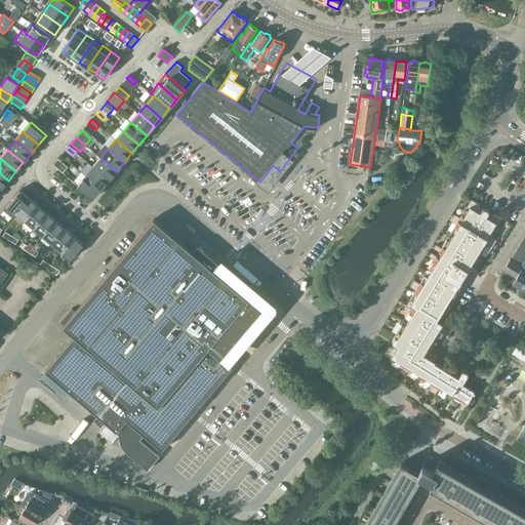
[(116,171),(101,158),(93,166),(109,179),(116,171)]
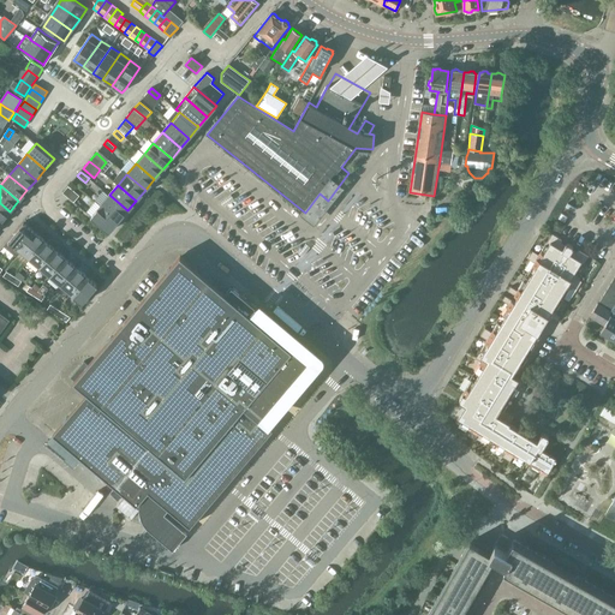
[(63,192),(73,202),(79,196),(69,186),(63,192)]
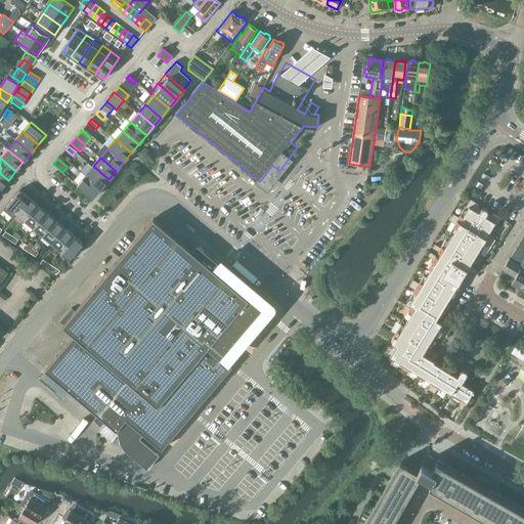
[(407,159),(392,178),(395,180),(396,181),(408,165),(411,161),(407,159)]
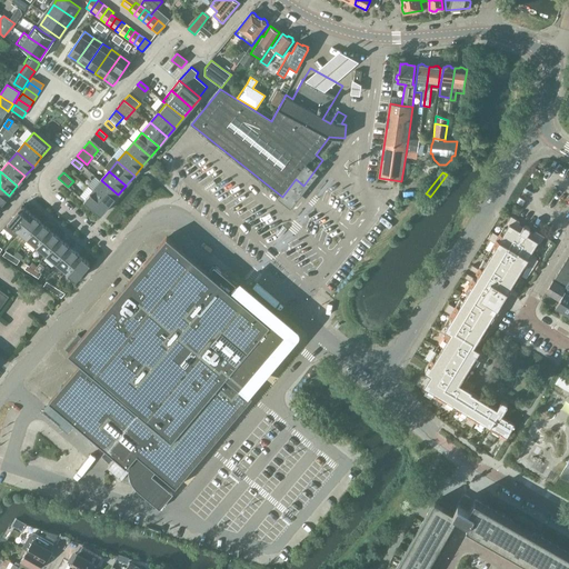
[(118,195),(101,180),(92,190),(109,205),(118,195)]
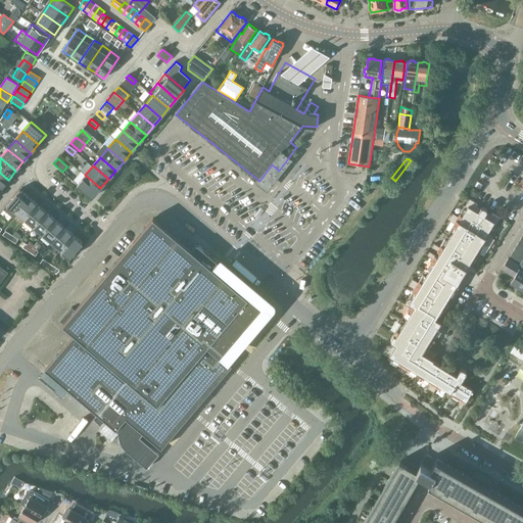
[(100,188),(85,175),(77,184),(93,197),(100,188)]
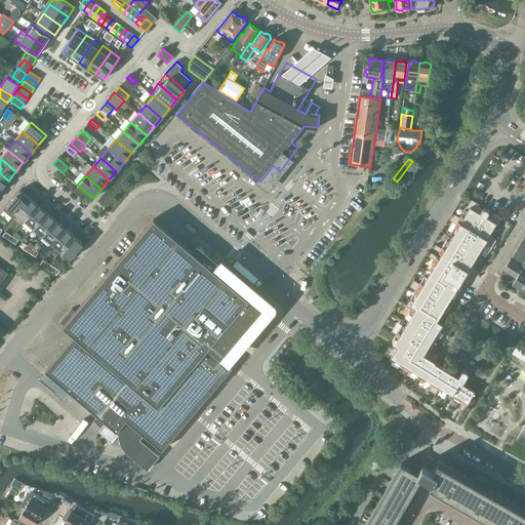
[(29,198),(19,190),(3,209),(13,217),(16,213),(15,213),(29,198)]
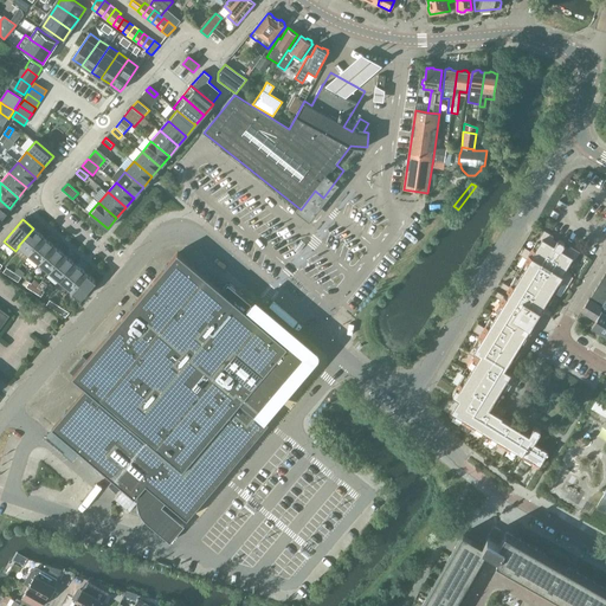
[(44,237),(33,229),(18,246),(19,246),(28,255),(44,237)]
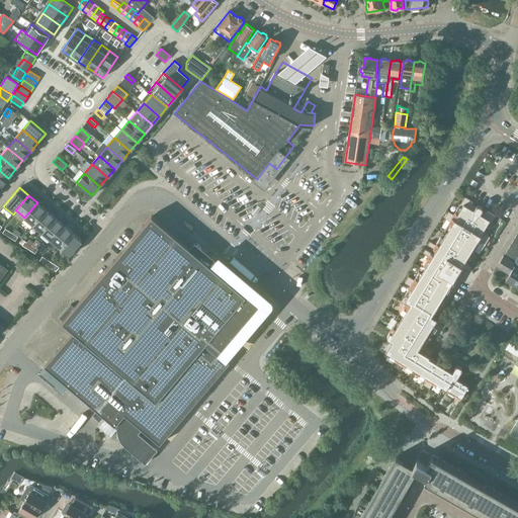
[(392,341),(390,344),(385,342),(385,341),(384,341),(383,342),(382,342),(378,350),(397,361),(394,366),(400,370),(403,365),(426,379),(423,385),(429,389),(433,383),(456,399),(453,404),(456,406),(459,401),(460,401),(468,386),(456,379),(462,370),(462,369),(462,368),(462,367),(461,367),(459,366),(458,365),(457,365),(457,366),(456,366),(453,372),(430,358),(433,352),(424,345),(439,320),(431,316),(434,311),(436,313),(455,281),(453,280),(461,266),(469,271),(471,267),(466,264),(481,240),(487,244),(490,237),(485,234),(496,216),(489,211),(488,210),(487,210),(486,211),(483,216),(480,213),(483,209),(483,208),(483,207),(482,206),(480,205),(479,205),(478,205),(477,206),(473,210),(470,208),(473,204),(473,203),(473,202),(472,201),(465,196),(454,214),(448,211),(445,218),(450,222),(435,245),(430,242),(428,245),(433,249),(431,253),(426,249),(423,253),(429,256),(414,280),(409,276),(405,283),(410,286),(401,301),(406,305),(386,336),(386,337),(387,338),(387,339),(392,341)]
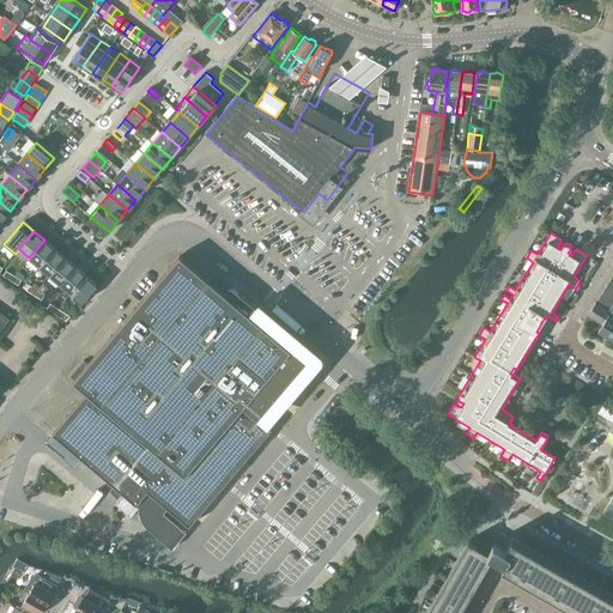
[(55,249),(44,240),(29,258),(40,267),(55,249)]
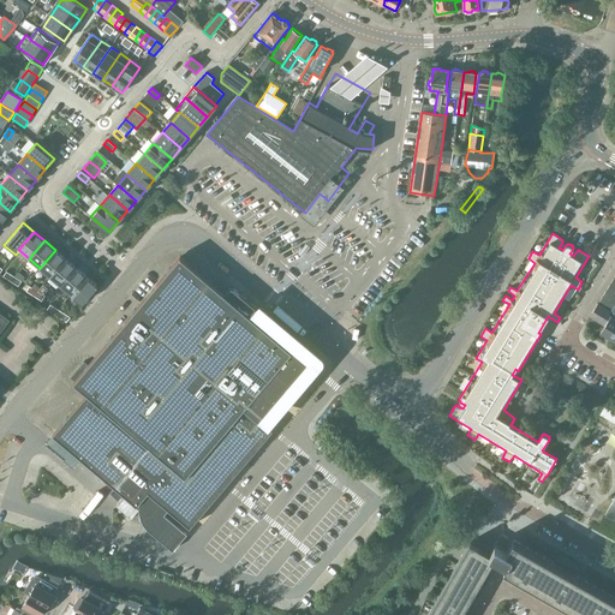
[(66,258),(55,250),(40,268),(51,276),(66,258)]
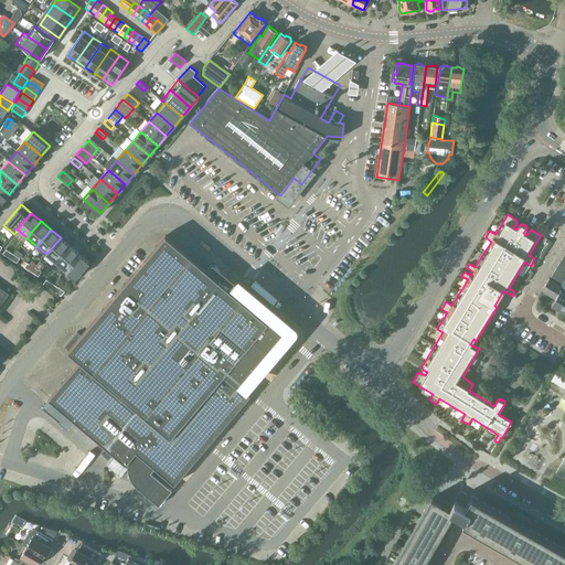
[(59,388),(50,398),(60,408),(64,412),(78,424),(83,427),(85,429),(85,430),(89,434),(89,433),(106,447),(110,451),(112,452),(115,455),(126,464),(128,461),(131,457),(137,451),(149,462),(150,462),(159,470),(159,471),(163,475),(163,473),(174,483),(183,472),(187,468),(196,457),(191,454),(245,391),(243,388),(255,374),(256,374),(256,375),(257,375),(258,375),(259,375),(260,375),(262,375),(262,374),(263,374),(263,373),(264,372),(264,371),(264,370),(264,369),(264,368),(263,368),(263,366),(262,366),(288,334),(289,334),(289,333),(289,332),(290,331),(289,330),(289,329),(289,328),(288,328),(288,327),(213,264),(206,270),(202,267),(181,248),(177,245),(167,237),(166,236),(157,247),(156,246),(152,251),(153,251),(125,285),(124,285),(120,288),(121,289),(103,310),(99,313),(99,315),(82,336),(77,332),(75,336),(65,347),(68,350),(70,351),(82,361),(77,366),(62,384),(62,383),(59,387),(59,388)]
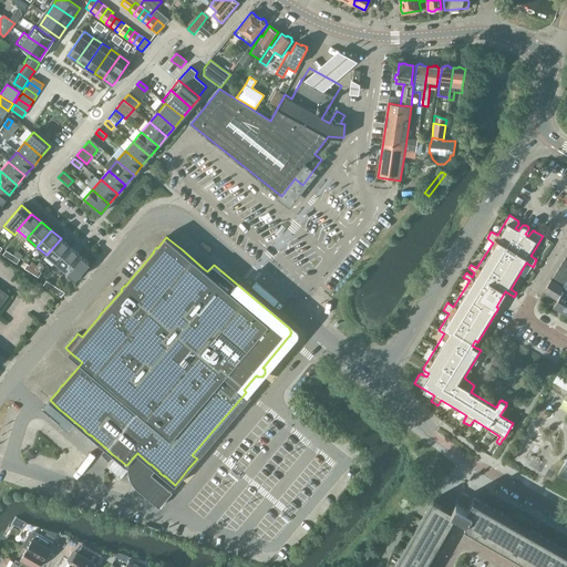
[(70,247),(61,238),(47,255),(57,264),(70,247)]
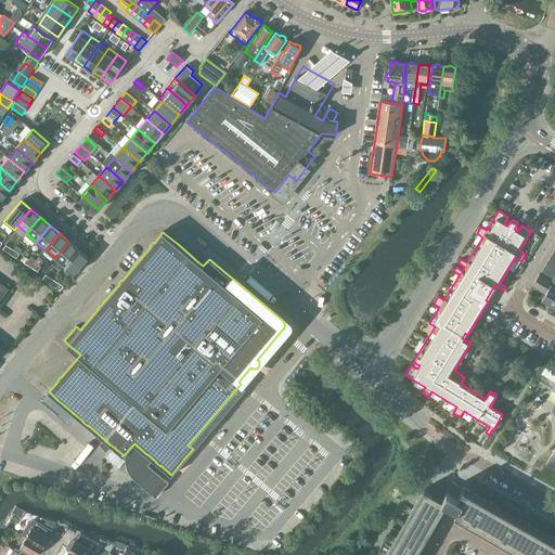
[(78,249),(68,242),(55,258),(64,266),(78,249)]
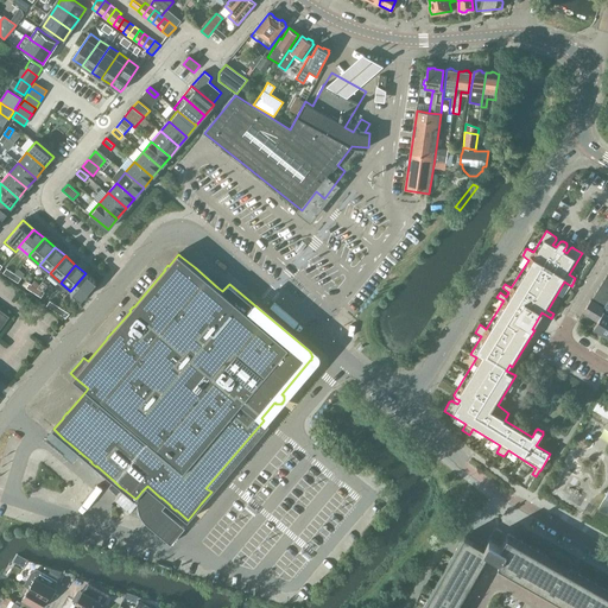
[(4,273),(11,278),(14,273),(6,268),(4,273)]
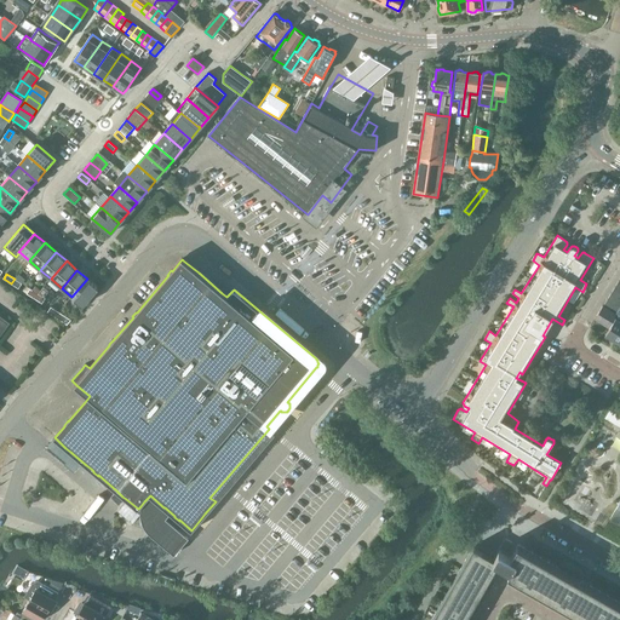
[(11,283),(18,288),(22,283),(15,279),(11,283)]
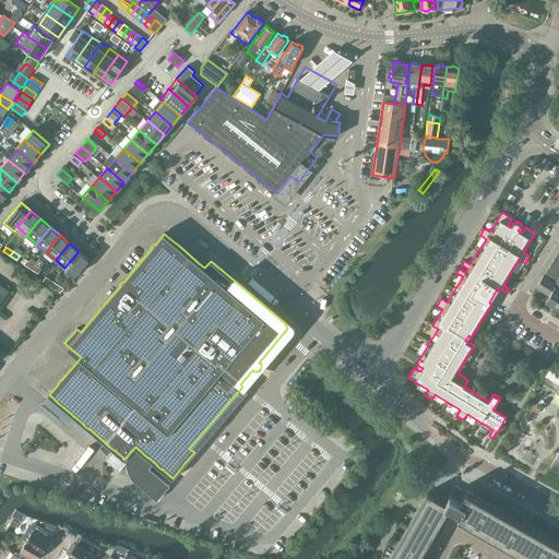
[(88,260),(79,251),(64,268),(74,276),(88,260)]
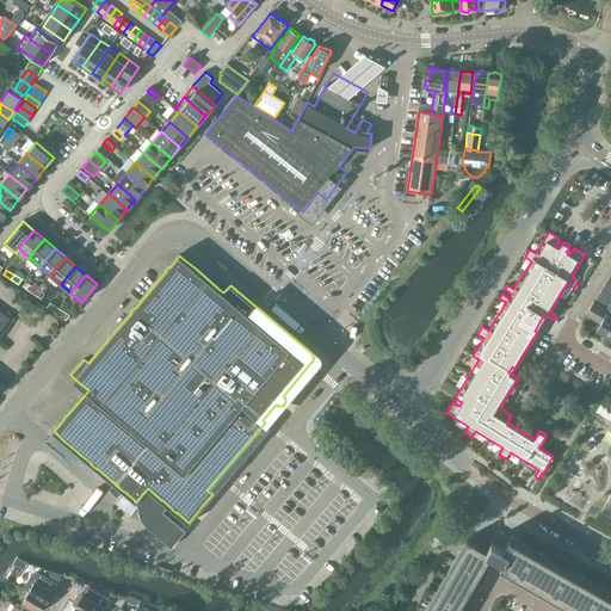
[(26,290),(34,295),(37,289),(30,284),(26,290)]
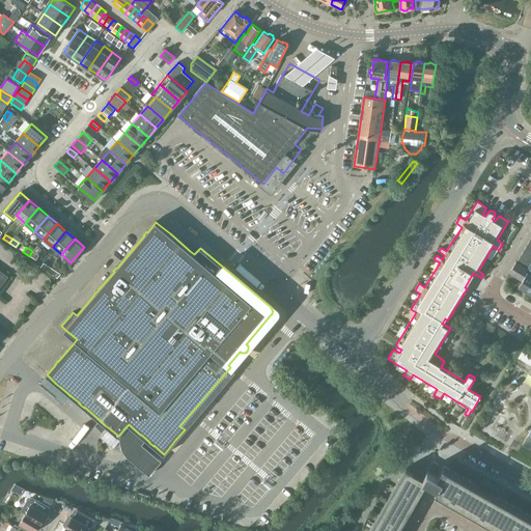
[(29,256),(36,260),(39,255),(32,251),(29,256)]
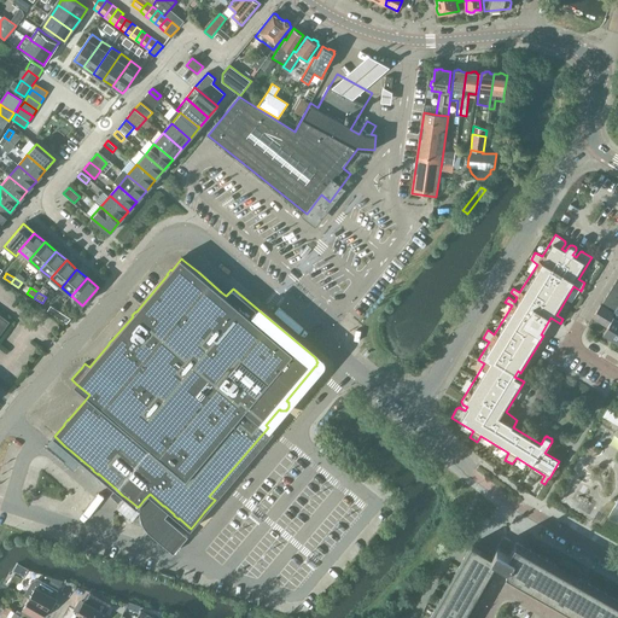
[(617,307),(617,305),(617,298),(608,293),(605,299),(617,307)]
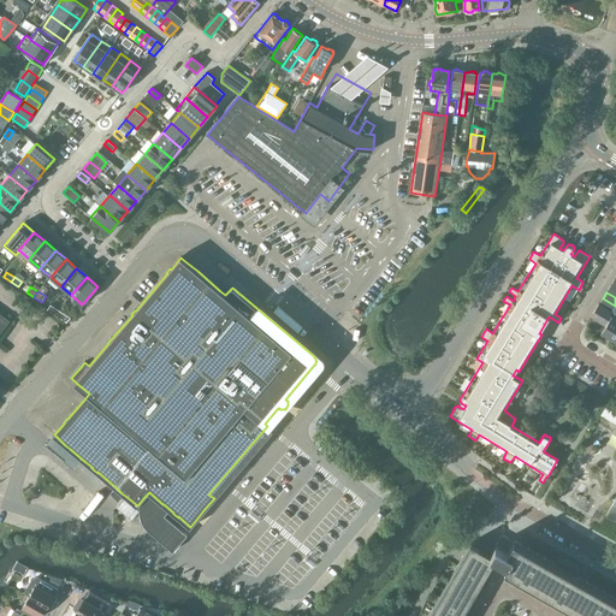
[(603,298),(599,304),(611,312),(615,306),(603,298)]
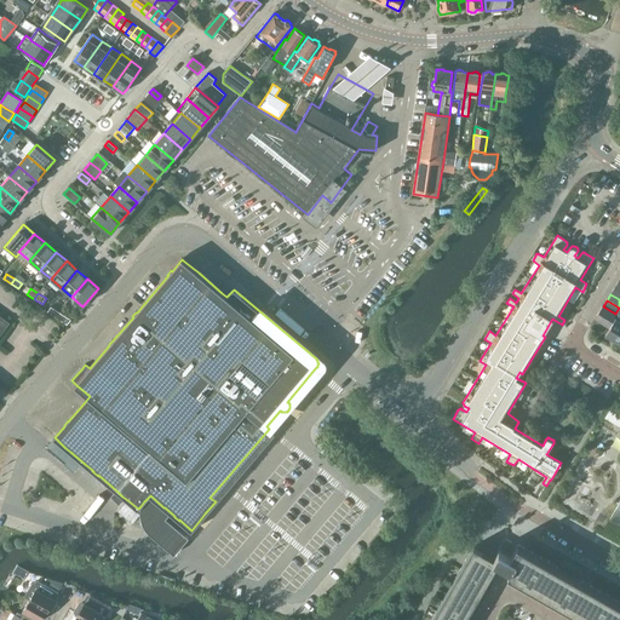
[(614,317),(615,314),(603,306),(602,306),(595,319),(609,328),(615,319),(614,317)]
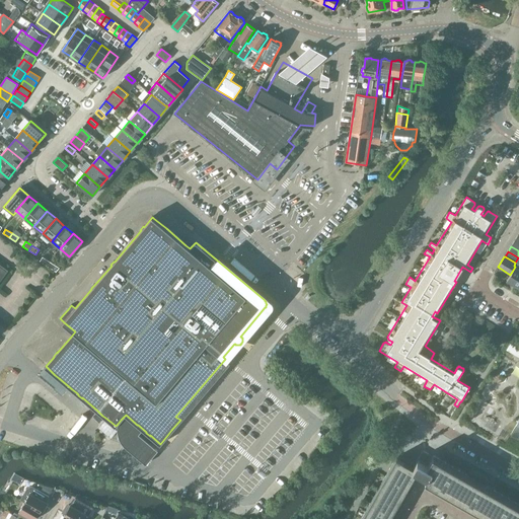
[(518,283),(518,269),(515,267),(510,275),(507,281),(517,287),(518,283)]
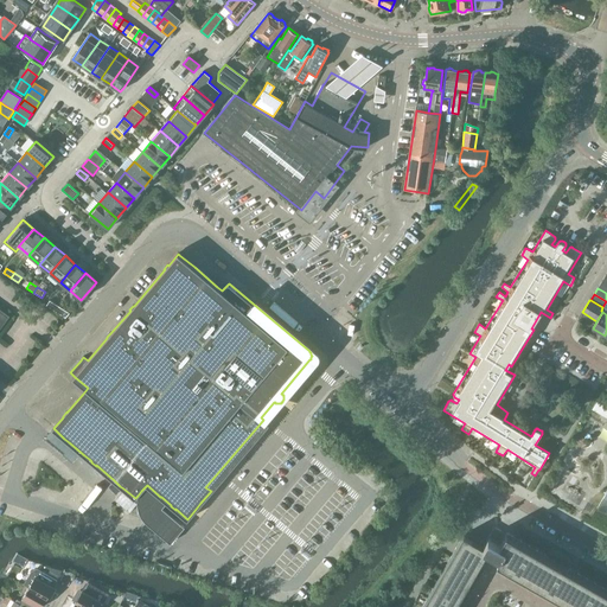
[(592,409),(606,417),(606,408),(595,402),(592,409)]
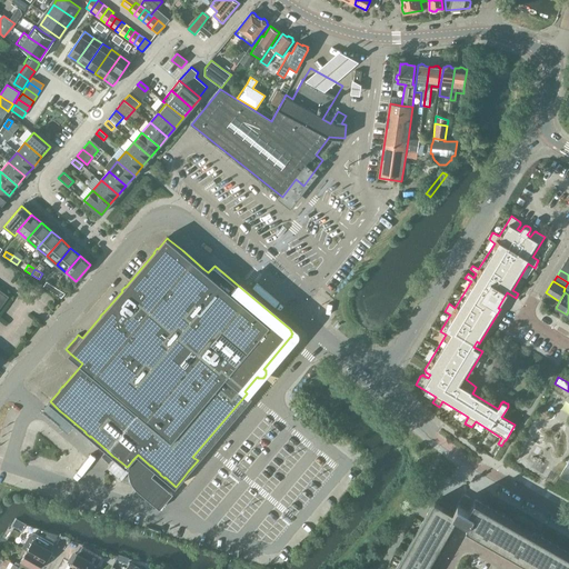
[(313,415),(306,423),(322,437),(329,428),(313,415)]
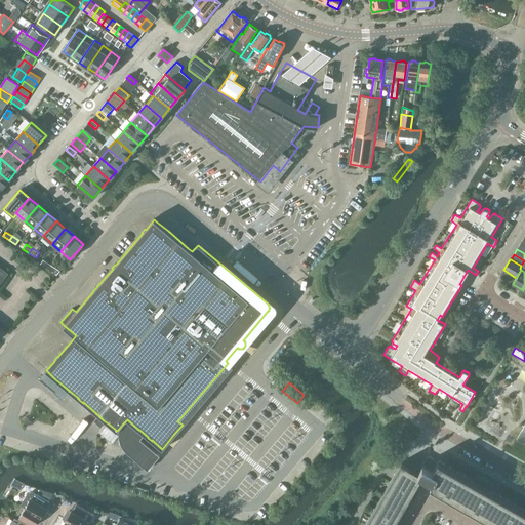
[(133,460),(145,471),(162,449),(152,440),(152,441),(148,438),(148,437),(127,419),(119,429),(119,434),(119,438),(120,444),(123,450),(127,455),(133,460)]
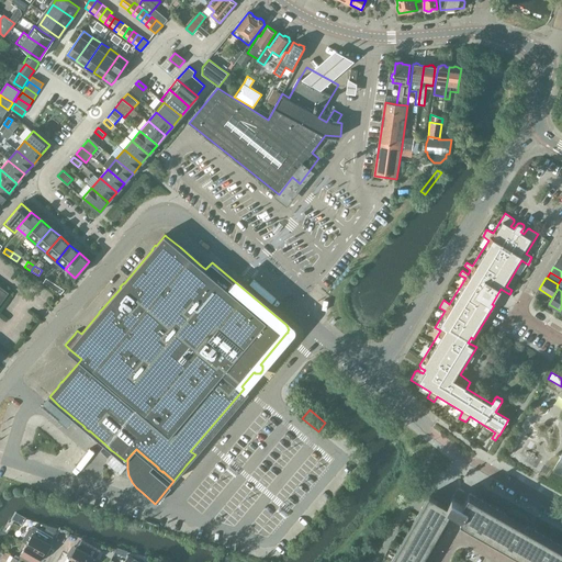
[(453,498),(452,497),(447,506),(435,498),(428,495),(417,516),(411,528),(391,561),(420,561),(441,527),(445,528),(451,517),(448,515),(449,513),(463,520),(462,524),(473,530),(474,527),(475,528),(479,529),(476,532),(489,539),(490,536),(494,538),(492,541),(504,548),(505,544),(509,547),(507,550),(519,557),(520,553),(525,555),(523,559),(528,561),(561,561),(561,547),(531,529),(528,527),(505,515),(499,510),(469,493),(468,494),(459,490),(453,498)]
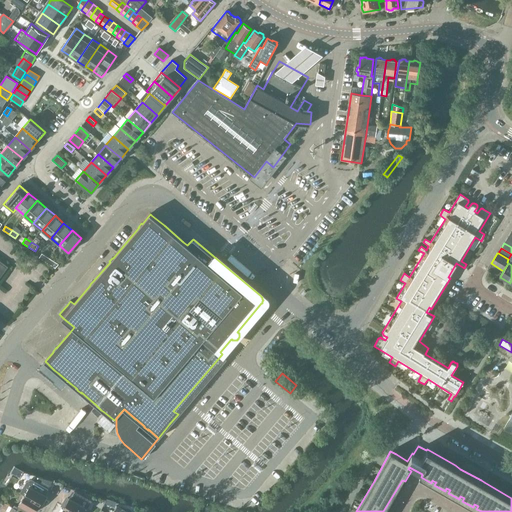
[(29,486),(24,495),(40,504),(45,495),(40,492),(43,487),(33,481),(30,486),(29,486)]
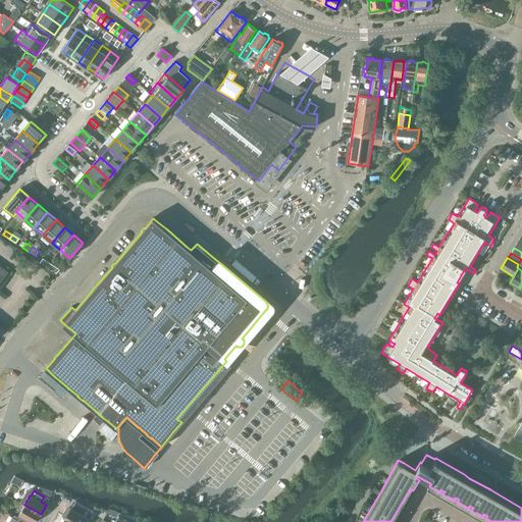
[(70,508),(65,517),(73,521),(83,521),(87,517),(89,518),(93,511),(75,502),(71,508),(70,508)]
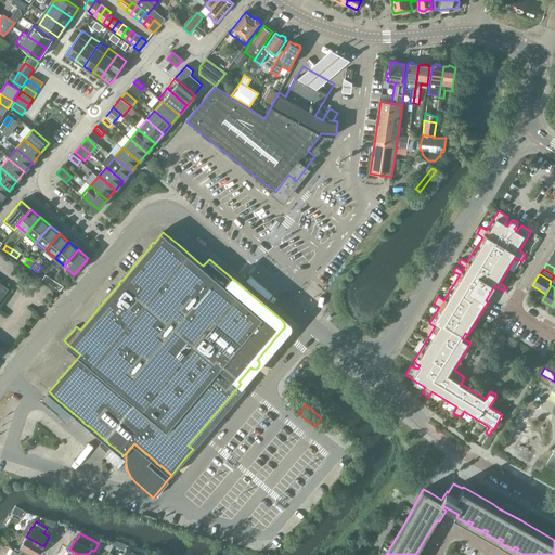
[(34,554),(38,554),(43,546),(26,537),(21,547),(17,552),(22,554),(31,554),(33,554),(34,554)]
